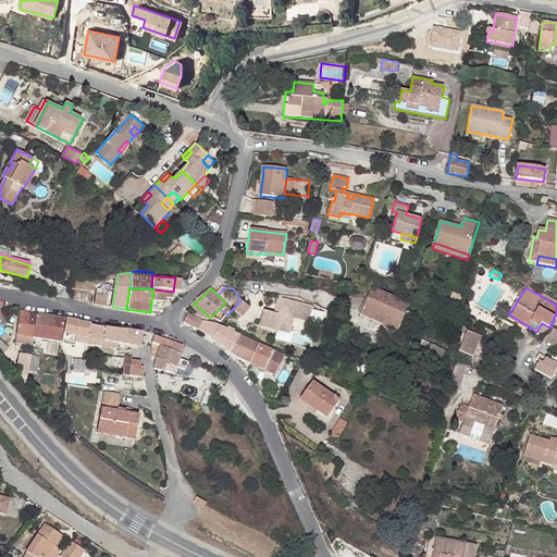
[(107,306),(109,292),(97,289),(95,304),(107,306)]
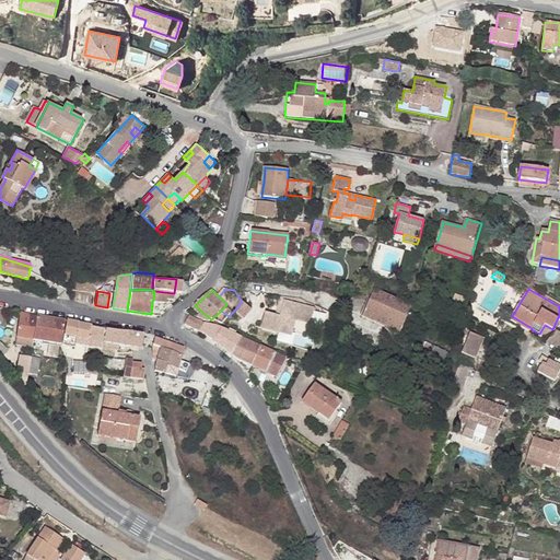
[(173,300),(174,293),(154,291),(152,303),(166,303),(167,299),(173,300)]
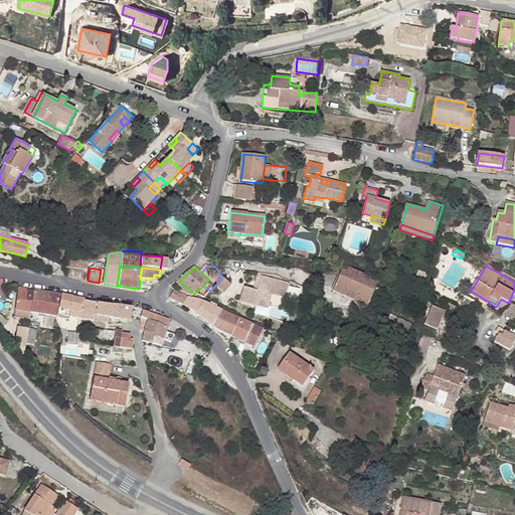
[(379,282),(345,268),(336,289),(357,298),(356,302),(355,304),(367,309),(379,282)]
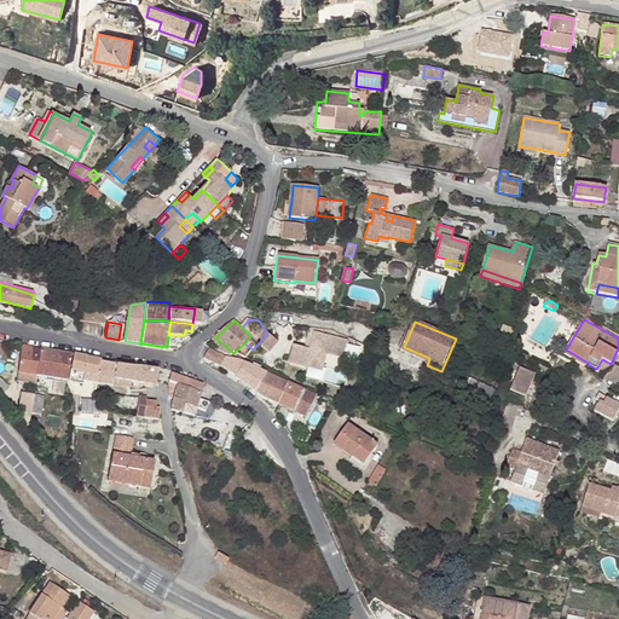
[(288,363),(322,372),(327,356),(342,360),(346,346),(347,342),(337,340),(339,335),(331,331),(317,329),(311,350),(305,348),(294,345),(288,363)]
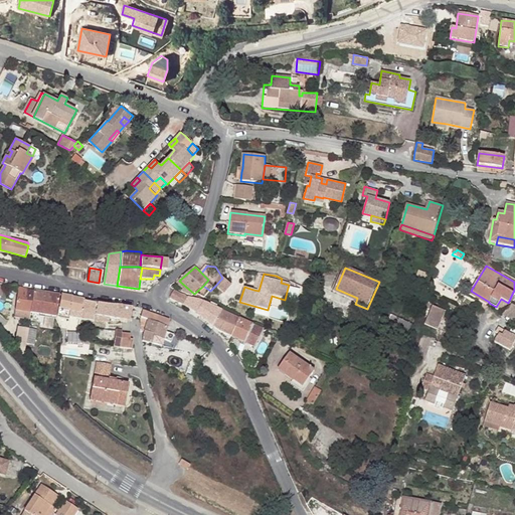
[(258,274),(253,290),(259,291),(264,274),(258,274)]
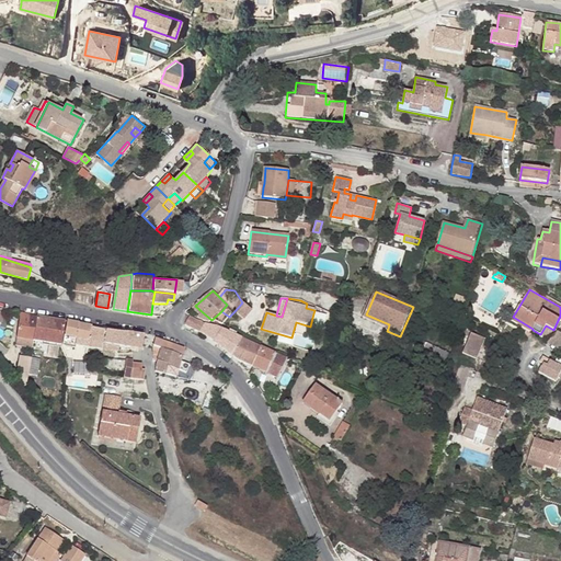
[(242,302),(235,311),(243,320),(252,311),(242,302)]
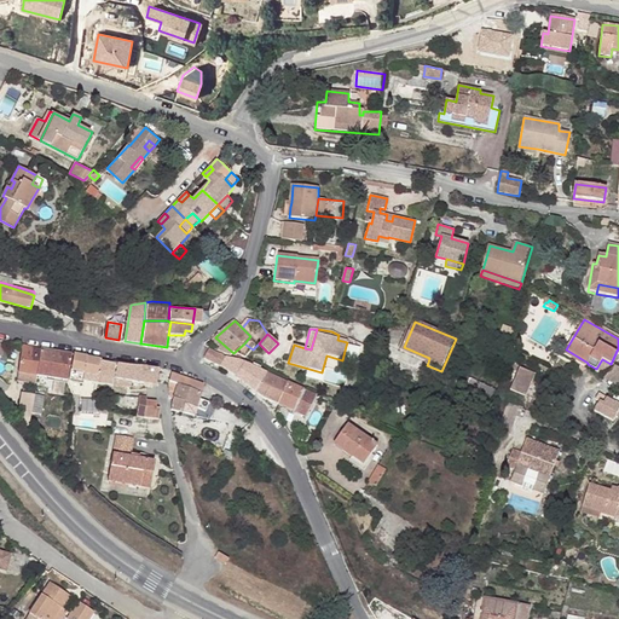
[(225,346),(215,337),(213,342),(220,350),(225,346)]
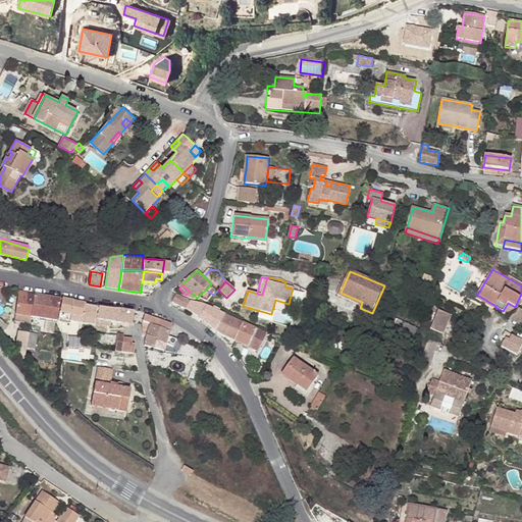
[(197,298),(207,303),(213,295),(206,290),(197,298)]
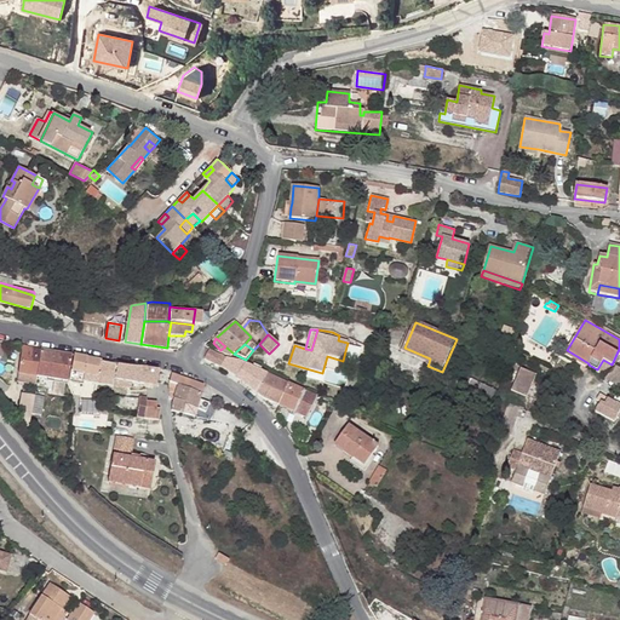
[(38,375),(41,350),(23,346),(19,372),(38,375)]
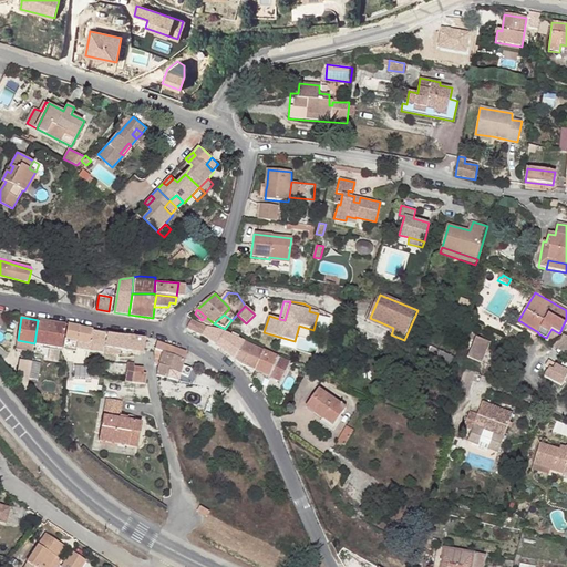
[(328,320),(317,317),(313,330),(323,333),(328,320)]
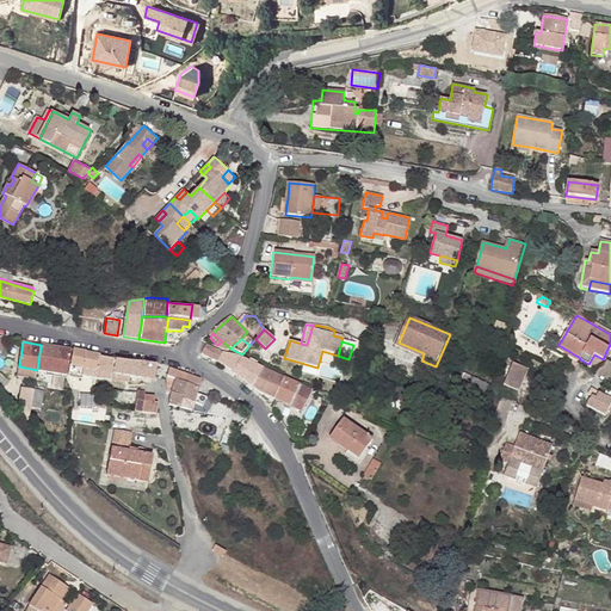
[(397,347),(423,358),(424,353),(399,343),(397,347)]
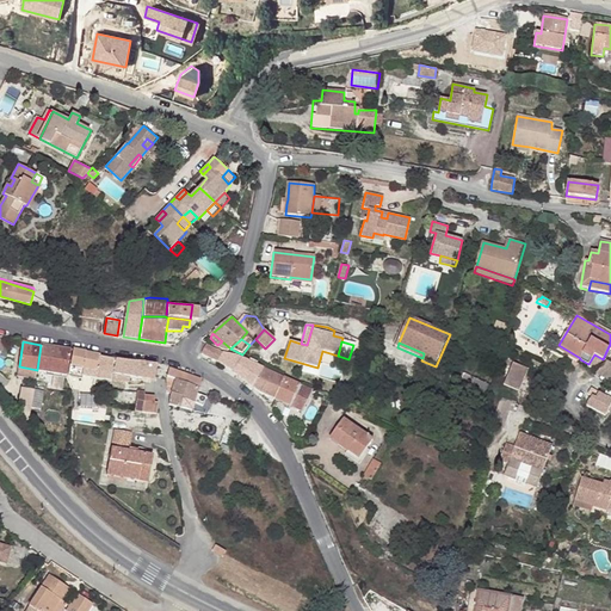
[(67,375),(72,350),(41,345),(37,370),(67,375)]
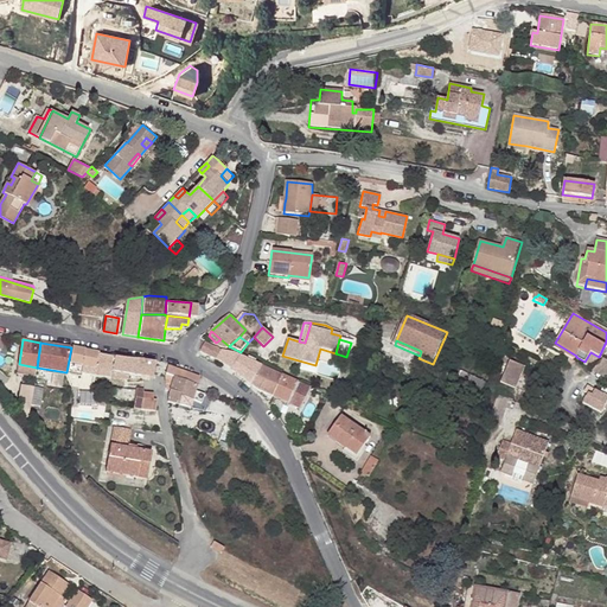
[(200,353),(208,357),(213,346),(206,343),(200,353)]
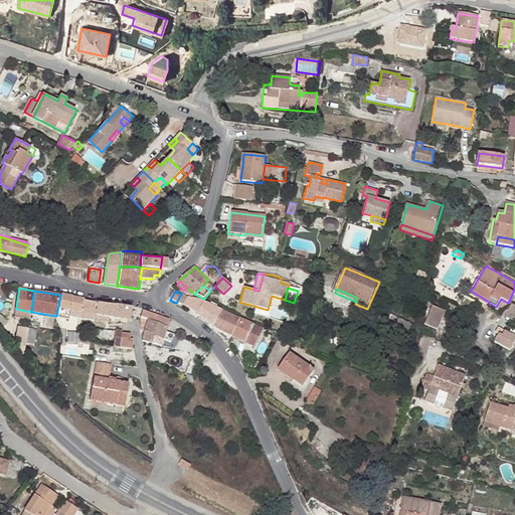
[(487,306),(489,303),(489,302),(471,291),(469,294),(487,306)]
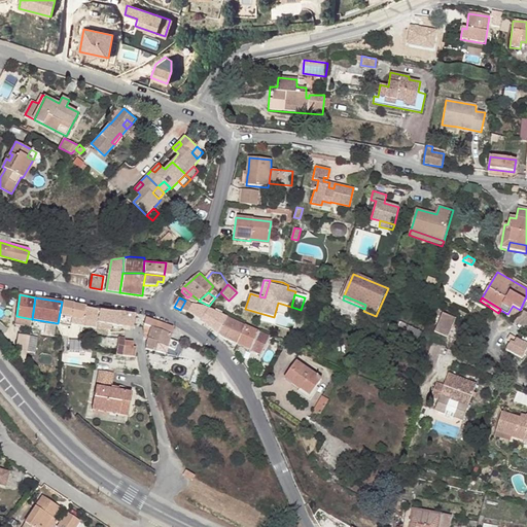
[(187,314),(194,305),(185,301),(180,310),(187,314)]
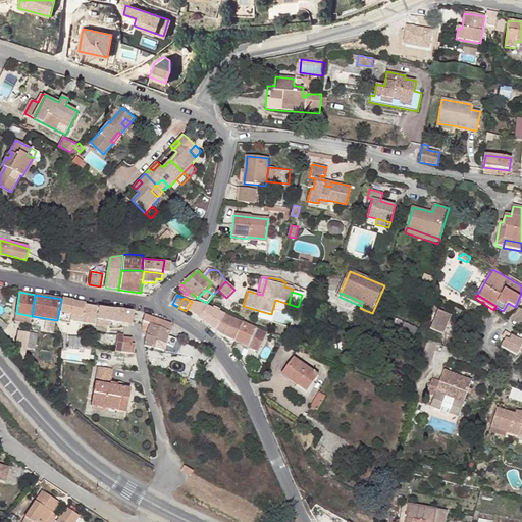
[(85,303),(63,299),(60,312),(71,314),(83,316),(85,303)]
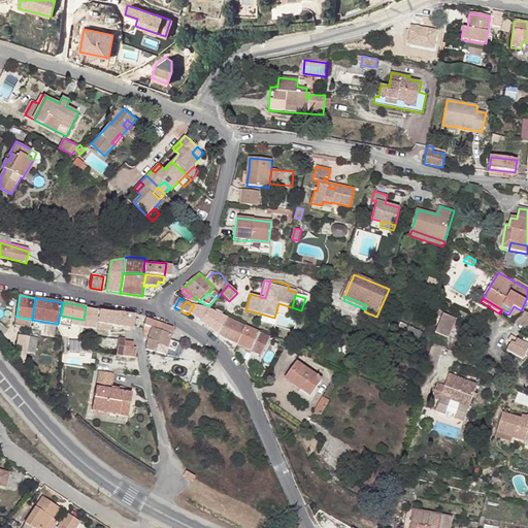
[(188,315),(201,323),(209,309),(194,305),(188,315)]
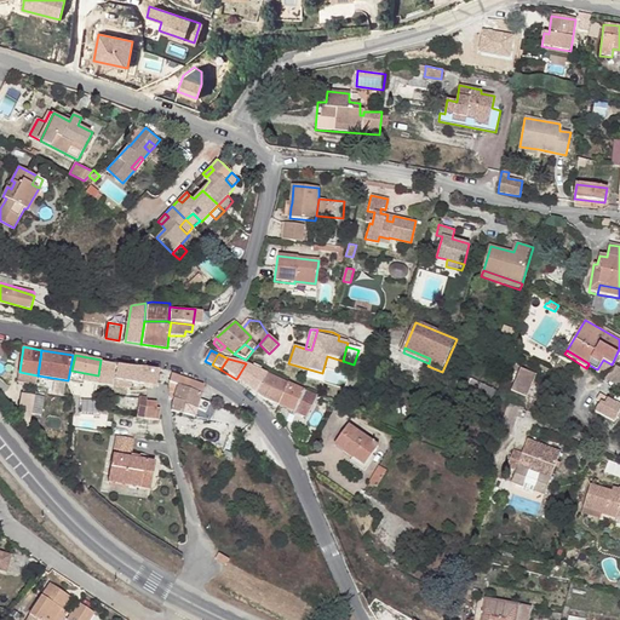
[(125,365),(101,360),(98,375),(101,375),(133,380),(158,385),(160,369),(141,367),(125,365)]
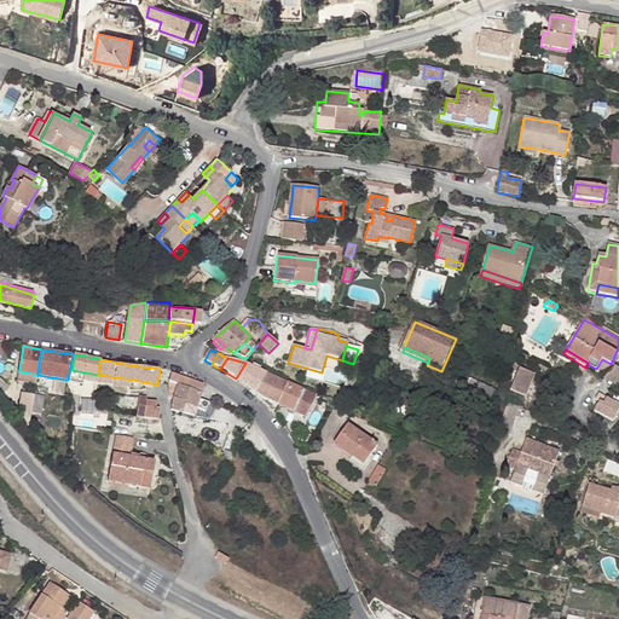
[(247,386),(258,395),(267,374),(246,363),(236,379),(247,386)]
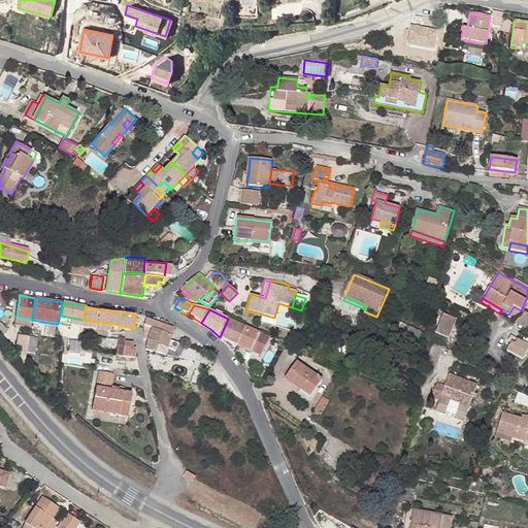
[(434,332),(451,338),(457,318),(441,312),(434,332)]
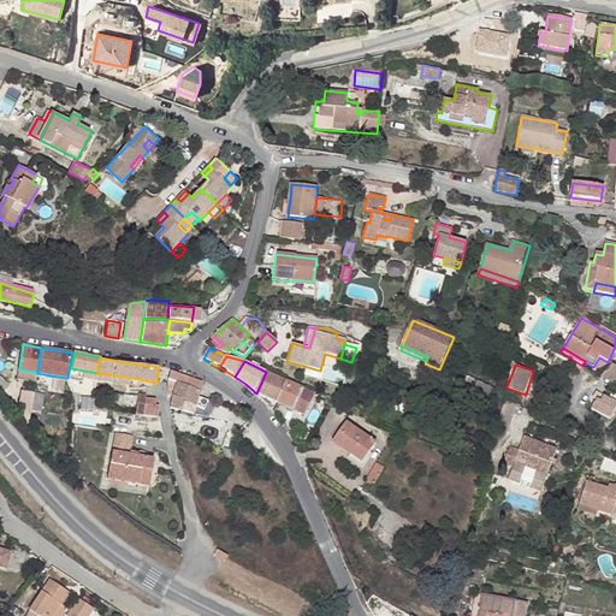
[(604,379),(615,385),(615,366),(611,365),(604,379)]
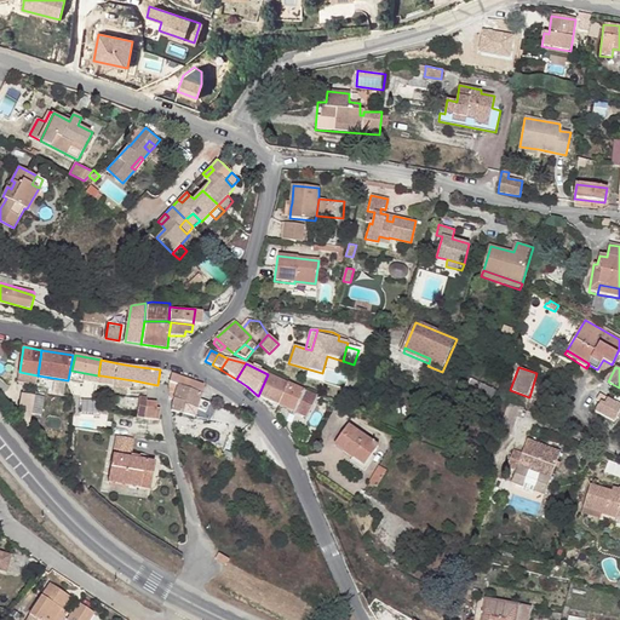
[(483,380),(475,396),(489,403),(501,379),(487,372),(483,380)]
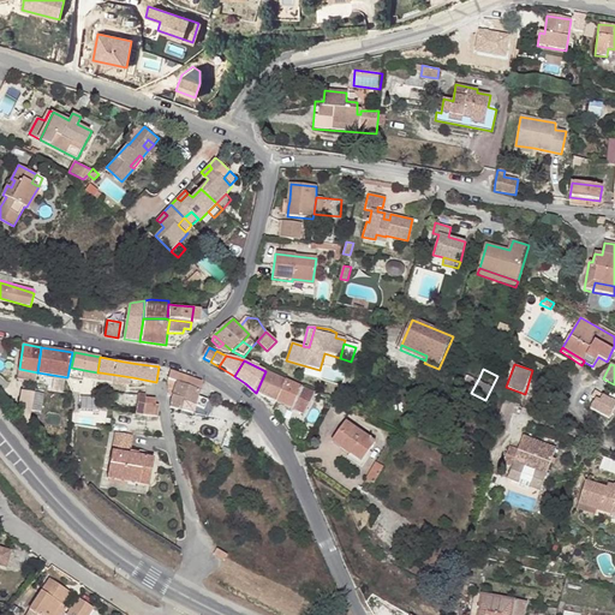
[(97,372),(84,370),(84,377),(96,380),(100,380),(100,372),(97,372)]
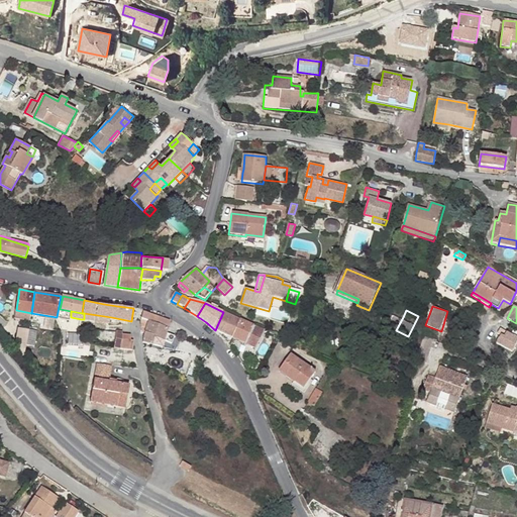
[(167,333),(171,320),(143,312),(141,318),(142,326),(146,328),(144,332),(145,333),(143,340),(143,343),(151,345),(153,338),(170,343),(172,335),(167,333)]
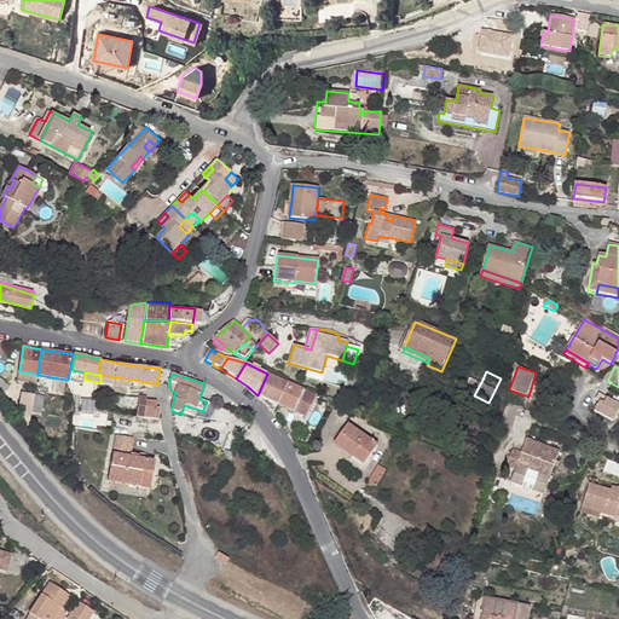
[(288,383),(267,374),(258,395),(261,398),(278,405),(288,383)]
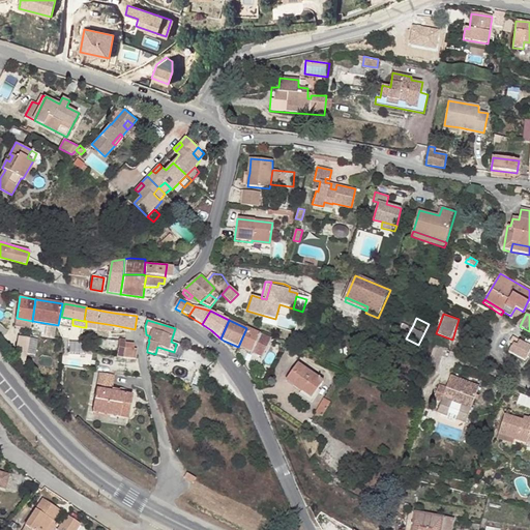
[(86,321),(86,327),(113,331),(114,325),(86,321)]
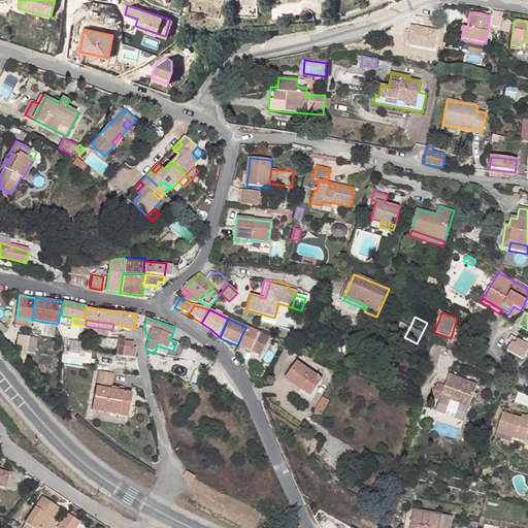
[(404,339),(404,337),(411,324),(401,320),(394,334),(404,339)]
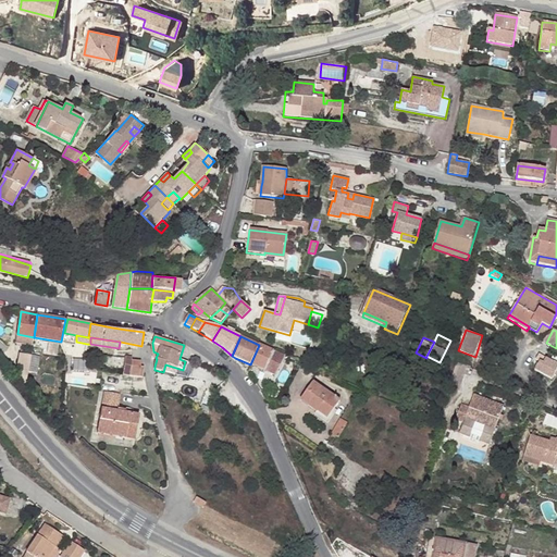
[(284,357),(259,345),(250,364),(275,376),(284,357)]
